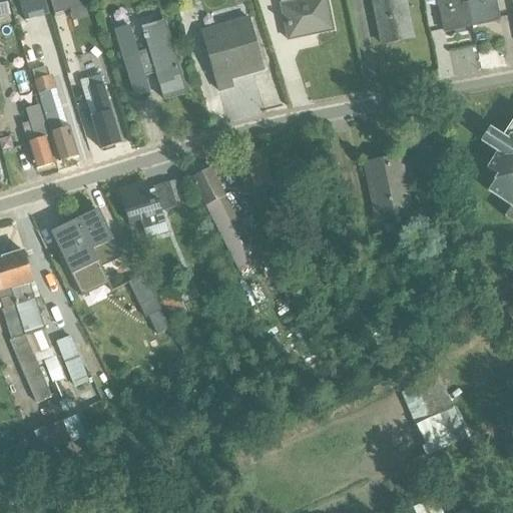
[(0,0),(0,18),(11,16),(7,0),(0,0)]
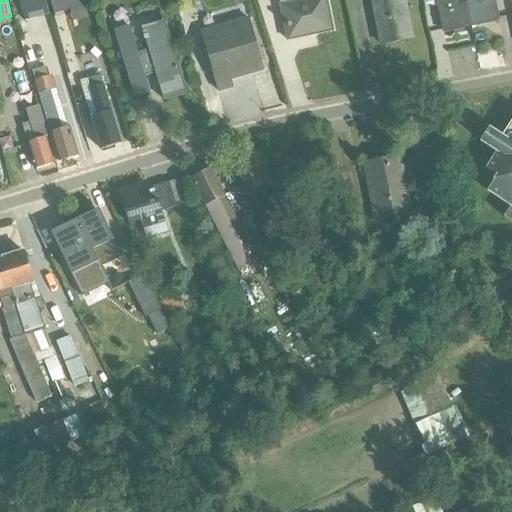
[(43,0),(19,0),(26,21),(48,15),(43,0)]
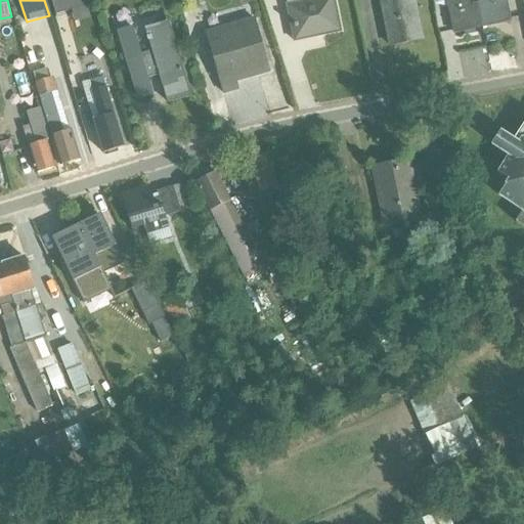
[(89,0),(48,0),(52,15),(70,12),(69,5),(89,0)]
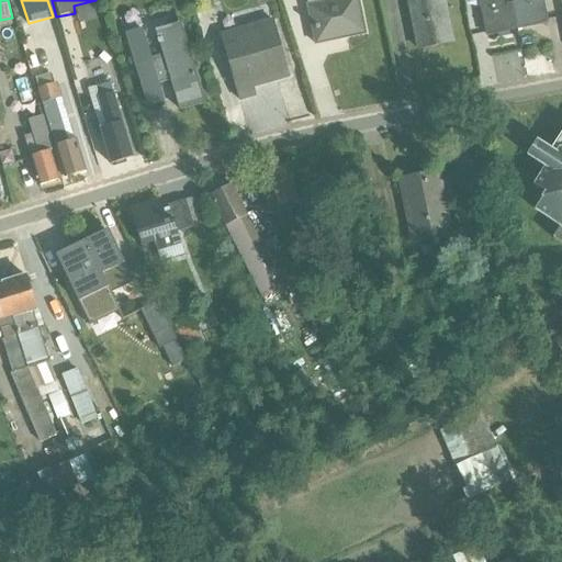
[(305,0),(306,4),(315,45),(364,34),(357,0),(305,0)]
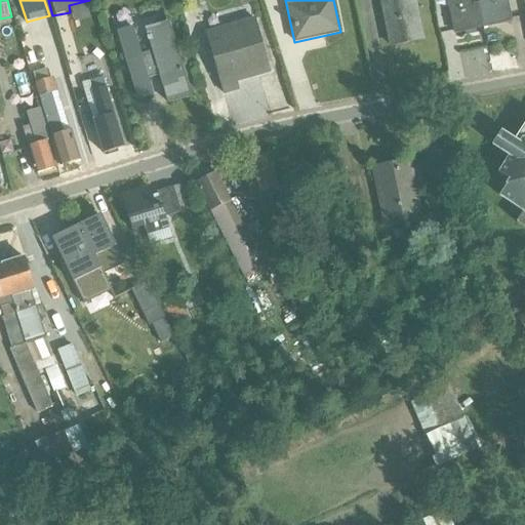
[(422,40),(414,0),(380,0),(391,46),(422,40)]
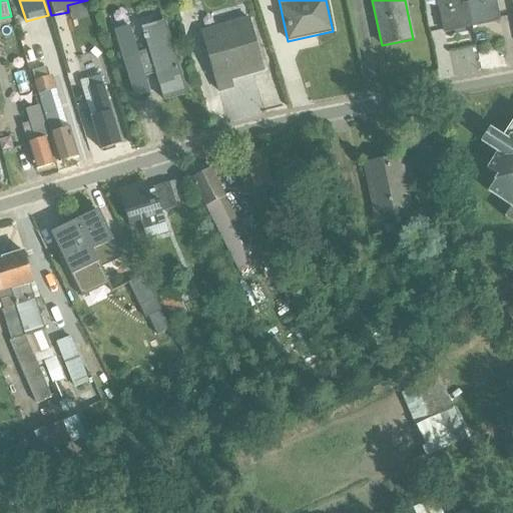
[(466,0),(437,0),(444,32),(472,27),(466,0)]
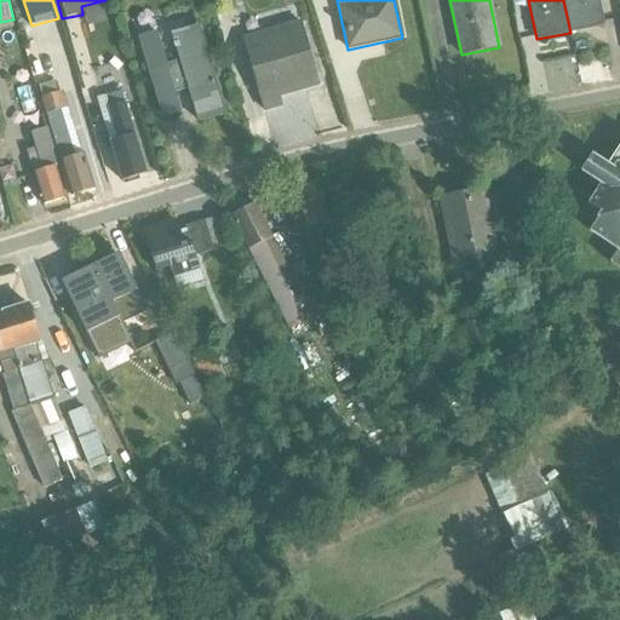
[(598,0),(563,0),(570,33),(603,26),(598,0)]
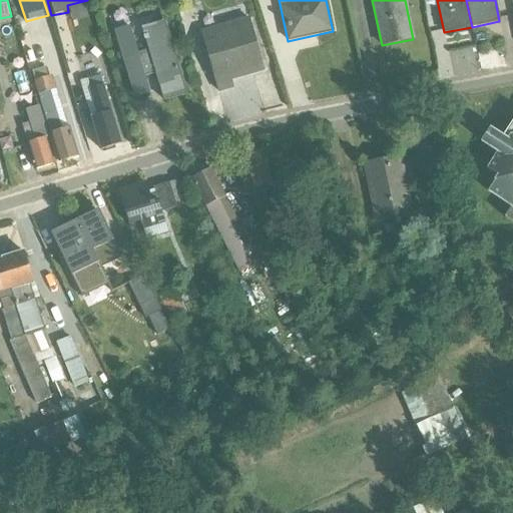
[(265,69),(248,17),(200,31),(217,91),(233,87),(231,79),(265,69)]
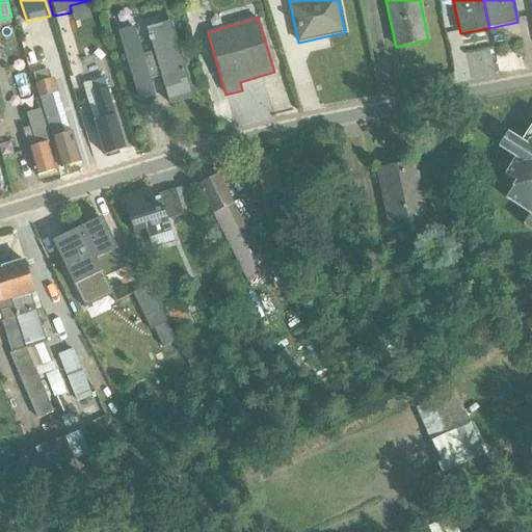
[(169,22),(148,29),(154,52),(143,55),(135,27),(120,31),(140,101),(155,96),(151,80),(162,77),(170,105),(192,98),(169,22)]
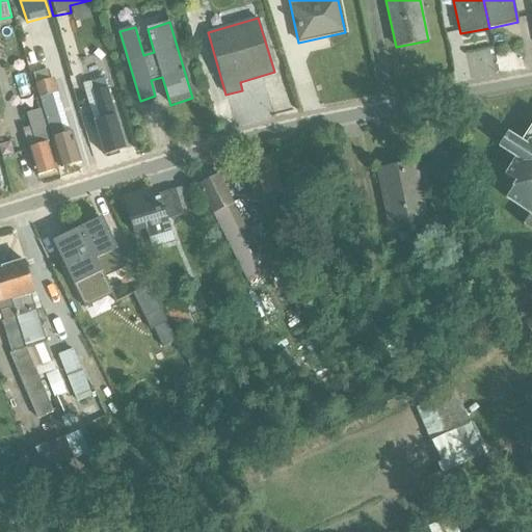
[(91,77),(108,71),(103,55),(86,61),(91,77)]
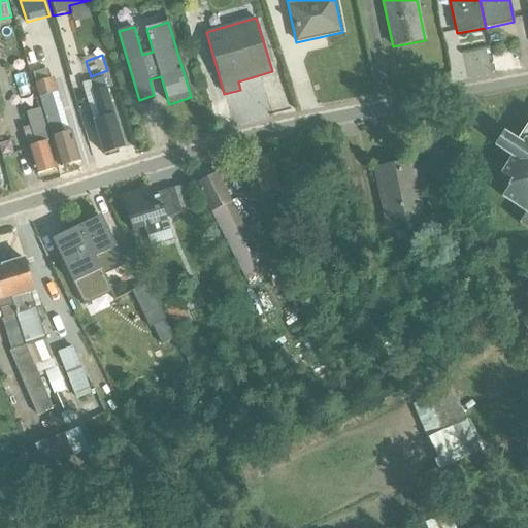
[(51,68),(33,73),(35,84),(52,137),(61,167),(80,161),(71,131),(69,132),(54,77),(51,68)]
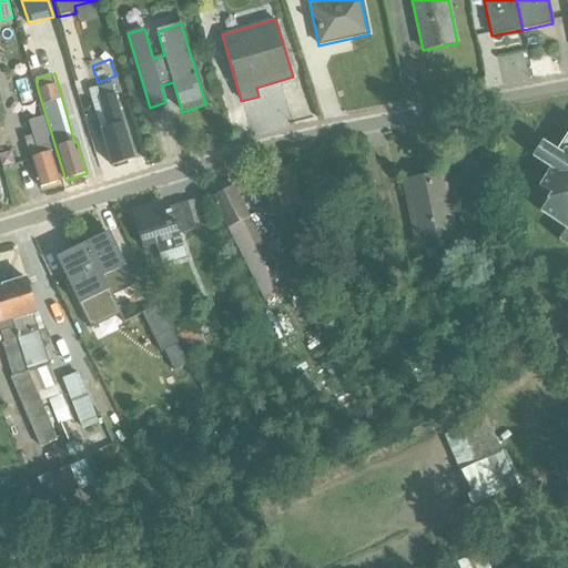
[(111,83),(89,91),(100,129),(112,166),(114,165),(115,168),(127,164),(125,162),(134,160),(111,83)]
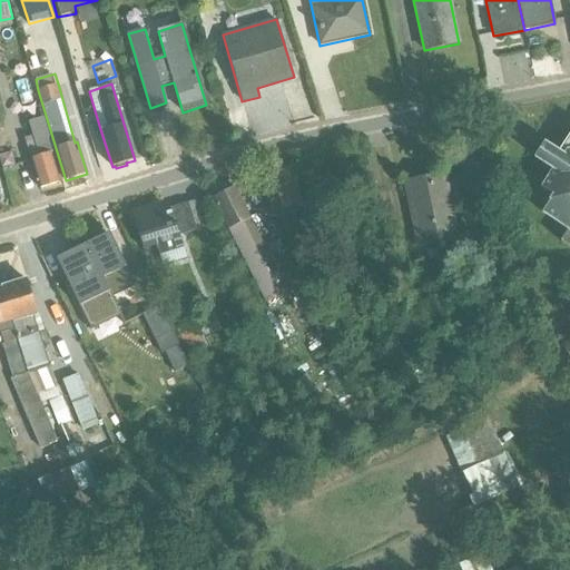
[(50,153),(53,153),(43,117),(28,121),(32,136),(25,139),(30,159),(40,189),(59,184),(50,153)]
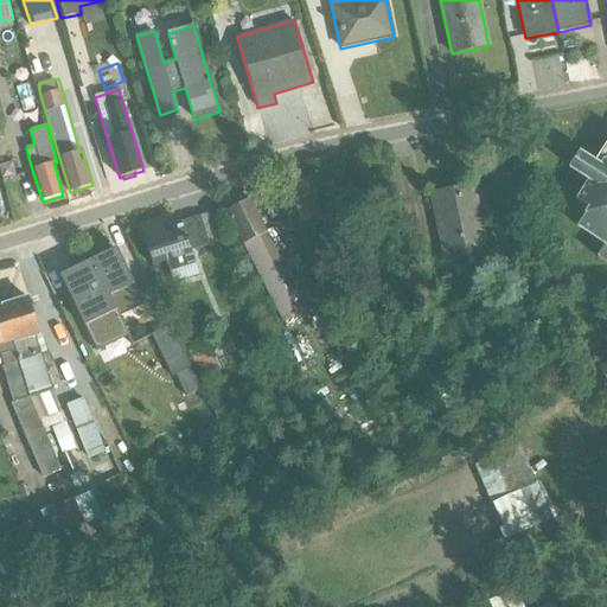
[(606,144),(594,164),(579,153),(569,168),(588,180),(575,200),(588,209),(583,215),(585,215),(576,228),(605,247),(598,257),(606,263),(606,144)]
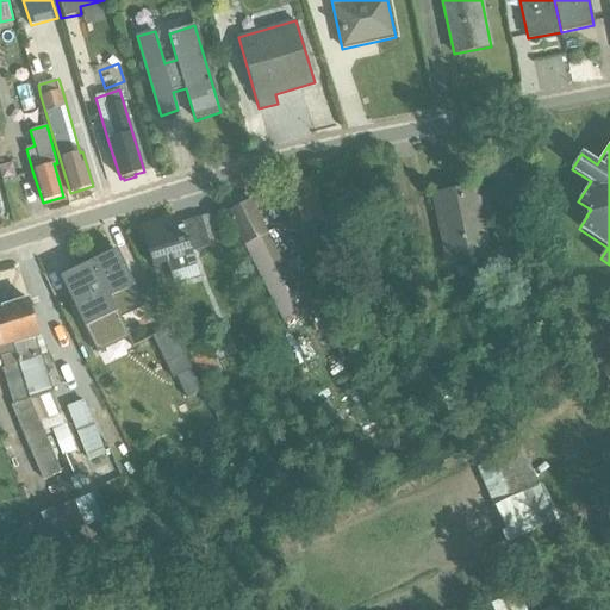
[(298,232),(302,244),(329,235),(311,181),(288,188),(294,206),(286,210),(293,235),(298,232)]
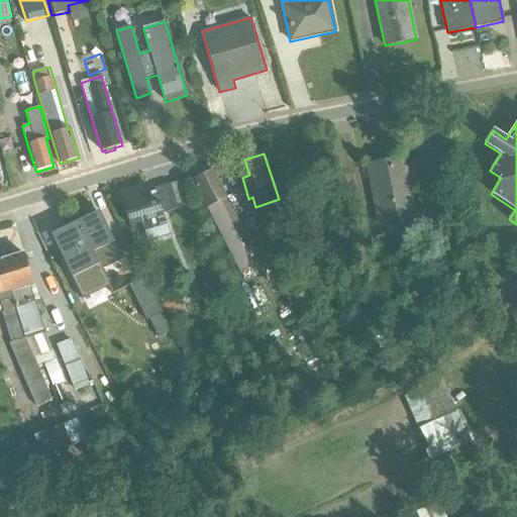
[(420,166),(418,157),(403,159),(368,166),(382,236),(390,235),(401,233),(399,225),(389,227),(388,224),(415,218),(406,169),(420,166)]
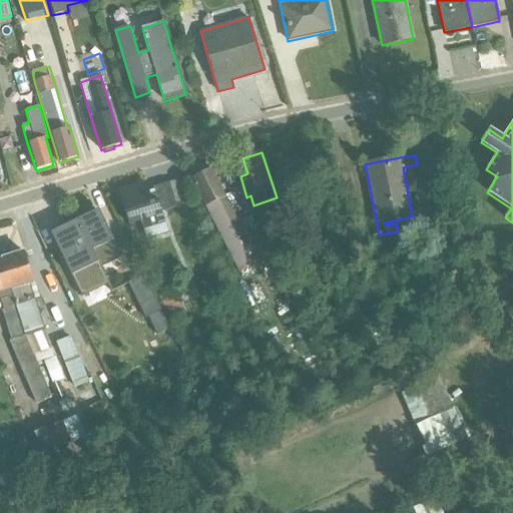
[(220,235),(222,234),(244,281),(254,276),(250,268),(252,267),(234,229),(239,226),(210,168),(191,178),(220,235)]
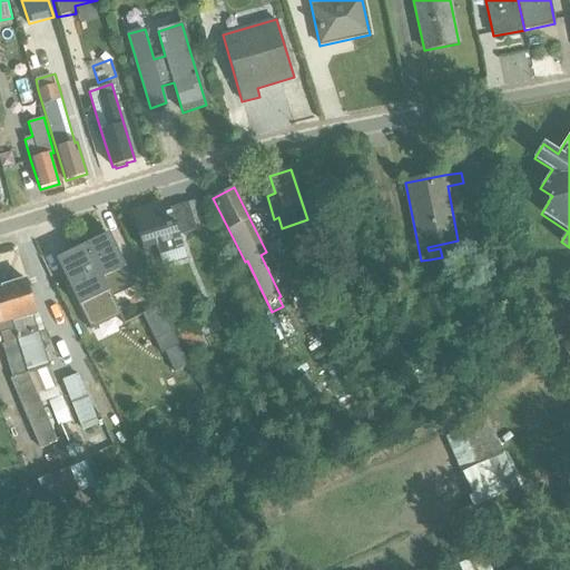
[(184,248),(179,235),(210,226),(202,200),(188,204),(188,203),(170,208),(173,216),(167,217),(164,205),(133,215),(144,251),(155,247),(158,256),(159,255),(164,266),(187,258),(184,248)]
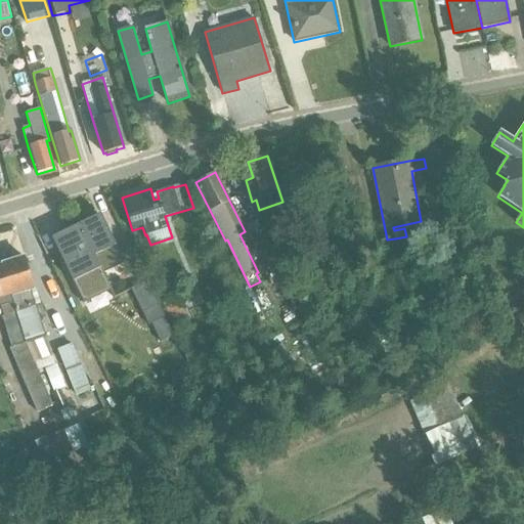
[(100,265),(104,273),(125,263),(103,219),(89,226),(87,221),(75,226),(95,268),(100,265)]
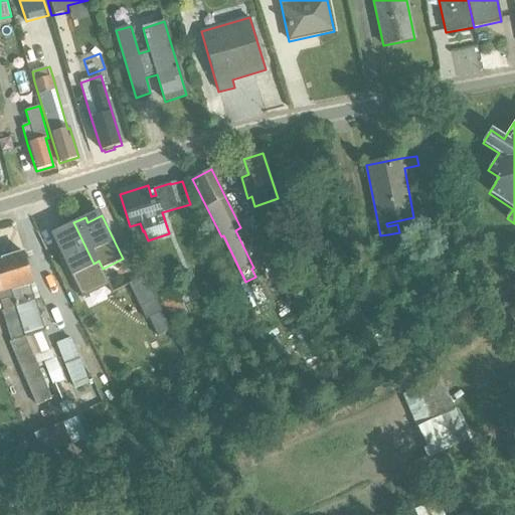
[(62,228),(50,233),(59,251),(70,275),(82,298),(110,285),(103,269),(99,261),(94,264),(73,222),(62,228)]
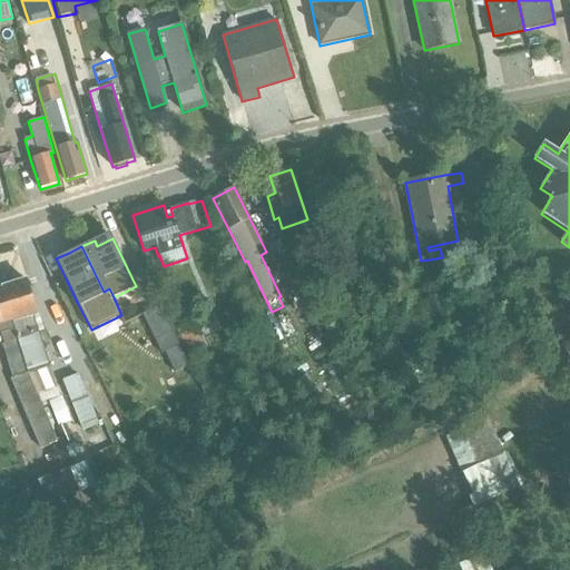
[(1,290),(37,394),(57,387),(39,332),(42,331),(27,281),(1,290)]
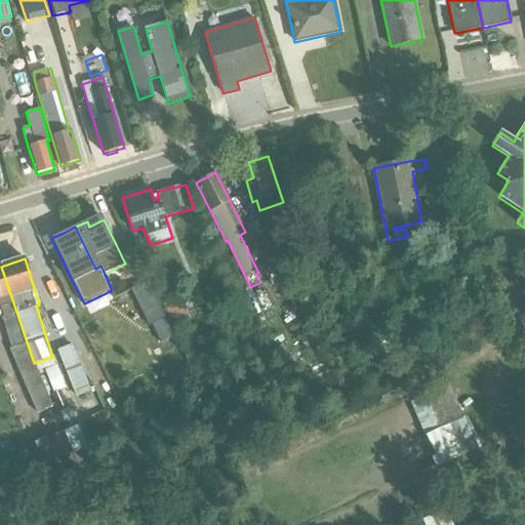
[(53,407),(34,363),(1,267),(0,266),(0,309),(1,309),(4,317),(2,318),(12,348),(9,349),(37,414),(53,407)]
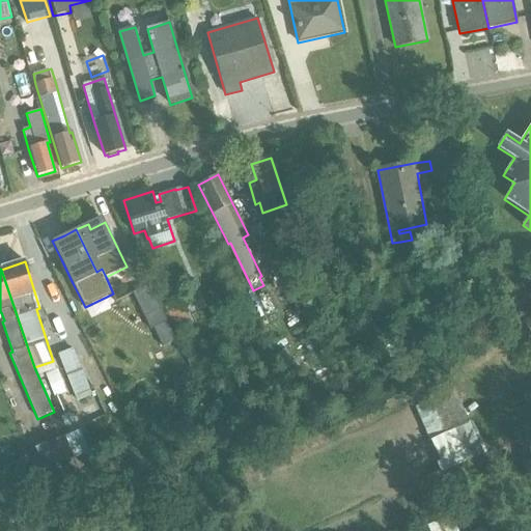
[(149,285),(134,294),(150,329),(167,322),(149,285)]
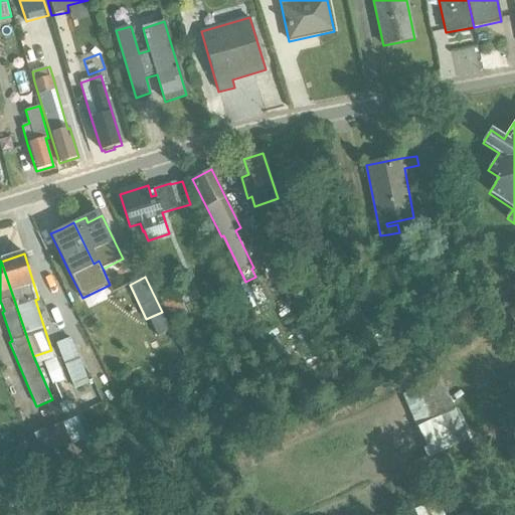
[(250,289),(236,295),(253,330),(250,331),(258,346),(274,339),(250,289)]
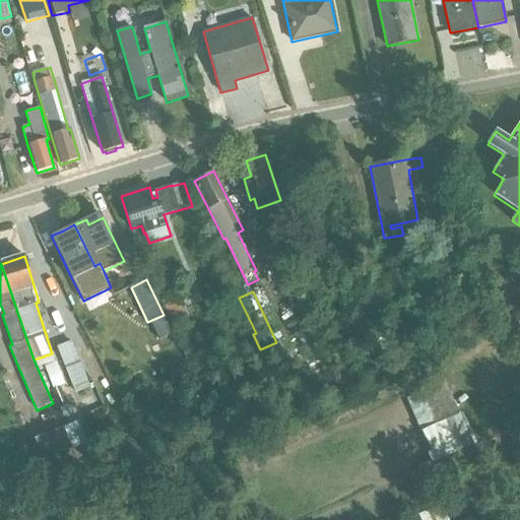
[(163,301),(174,324),(187,319),(176,295),(163,301)]
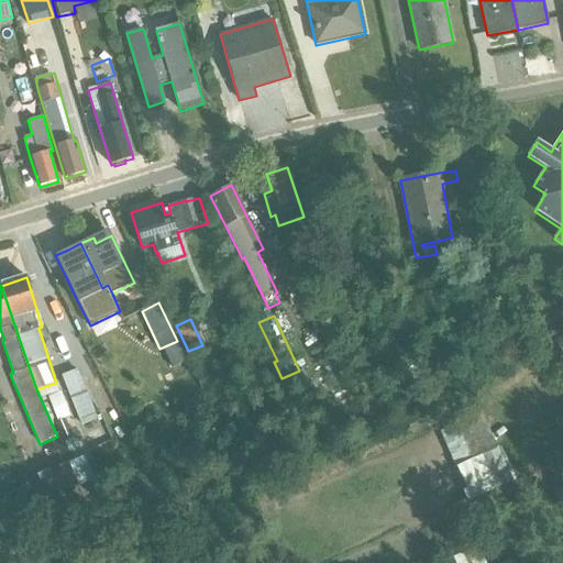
[(455,467),(452,470),(466,498),(452,506),(463,529),(526,495),(501,448),(497,450),(476,403),(454,412),(460,424),(440,432),(455,467)]
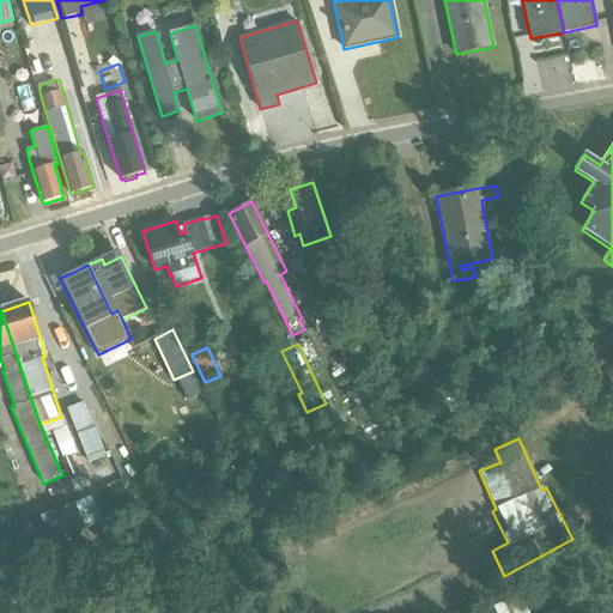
[(78,511),(85,529),(103,522),(96,503),(78,511)]
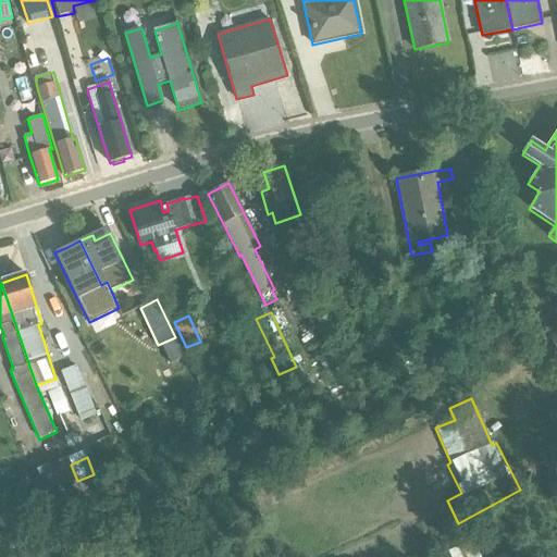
[(77,481),(71,465),(67,458),(37,470),(46,493),(77,481)]
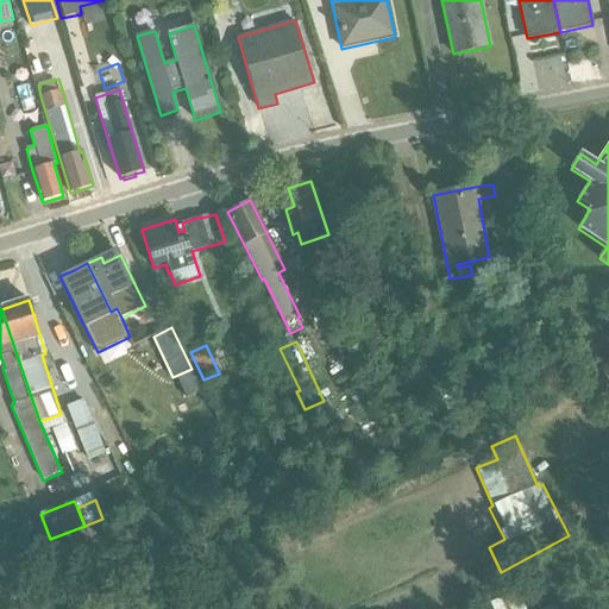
[(546,608),(525,608),(518,592),(490,603),(493,608),(554,608),(553,606),(546,608)]
